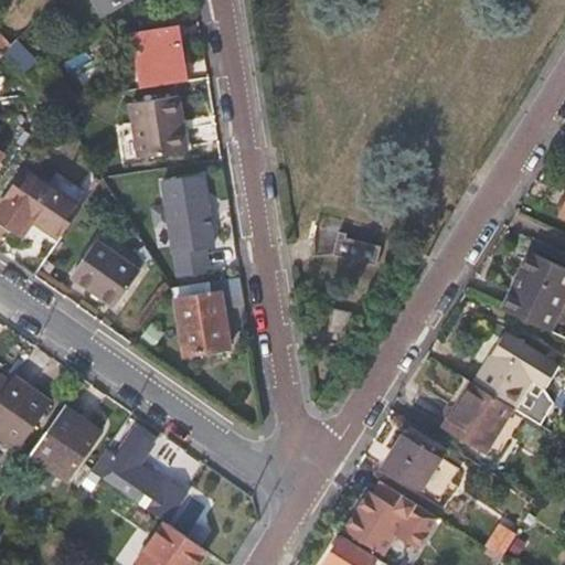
[(94,0),(102,13),(128,0),(94,0)]
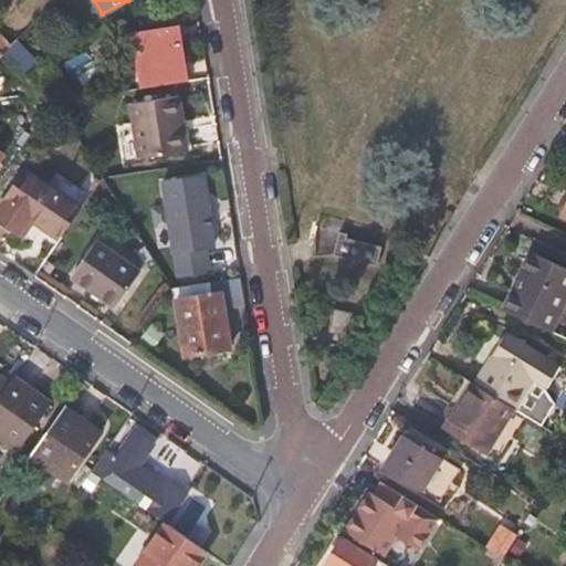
[(136,33),(145,87),(188,80),(179,25),(136,33)]
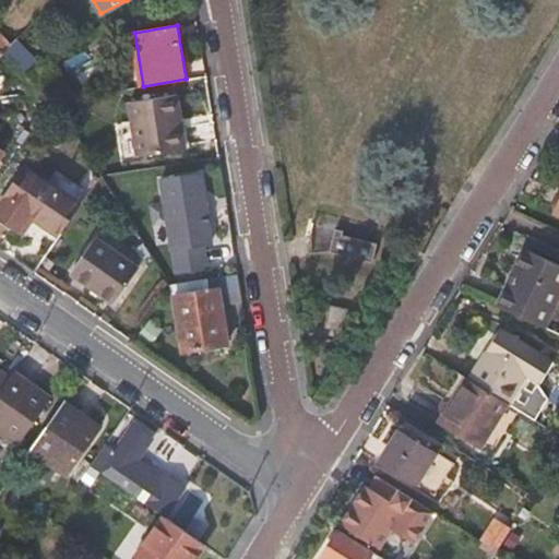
[(0,48),(3,51),(12,43),(0,31),(0,48)]
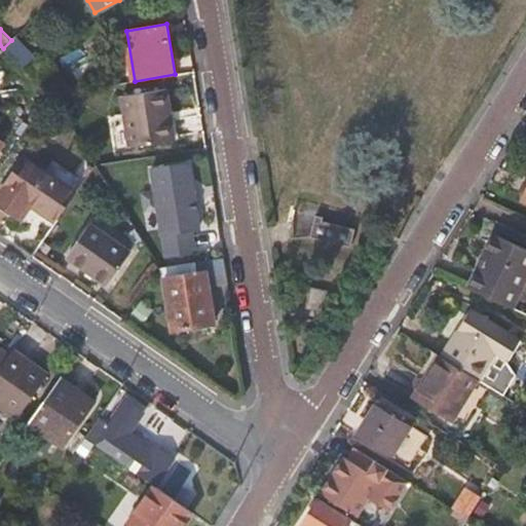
[(3,48),(27,70),(39,63),(15,35),(11,40),(3,48)]
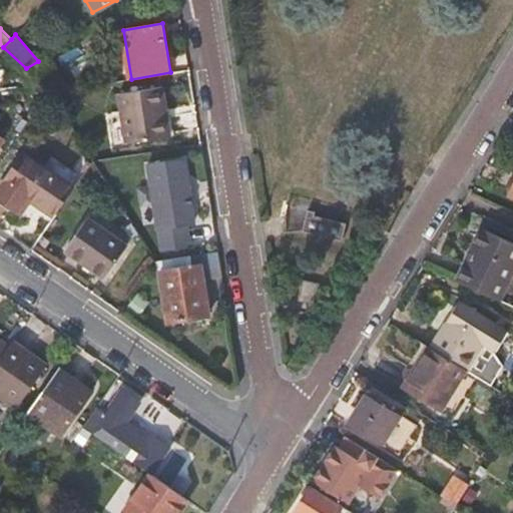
[(126,143),(168,136),(160,87),(118,94),(126,143)]
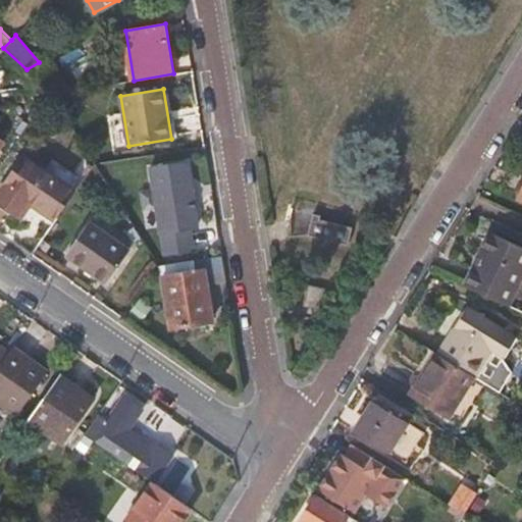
[(183,150),(148,155),(150,168),(146,169),(149,190),(157,189),(165,227),(195,222),(183,150)]
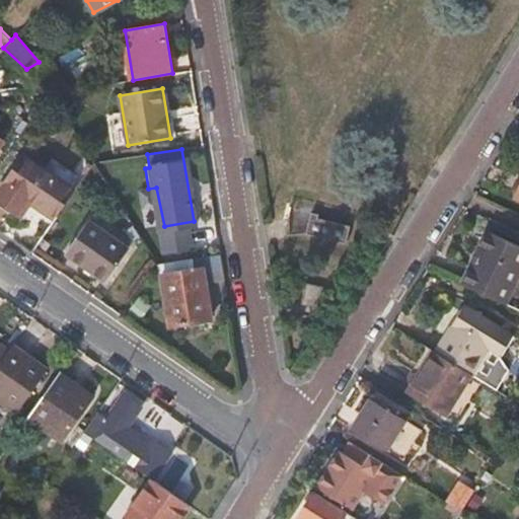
[(29,198),(57,216),(74,190),(25,156),(0,191),(0,201),(18,213),(29,198)]
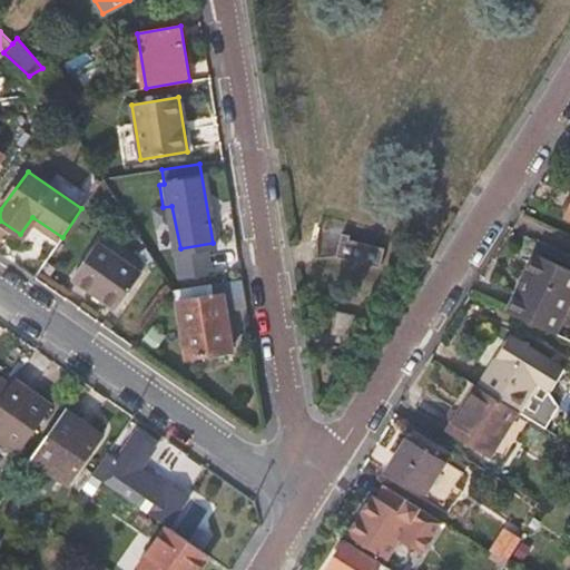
[(342,235),(335,258),(381,269),(385,249),(350,242),(350,237),(342,235)]
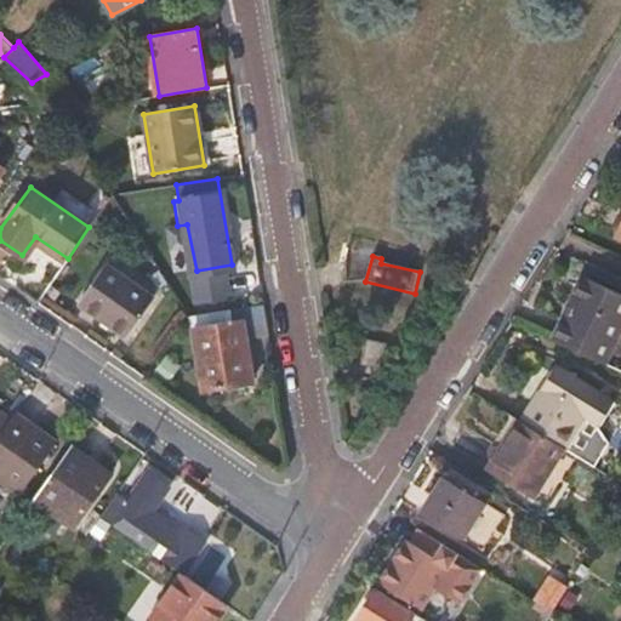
[(127,335),(154,296),(108,263),(81,302),(127,335)]
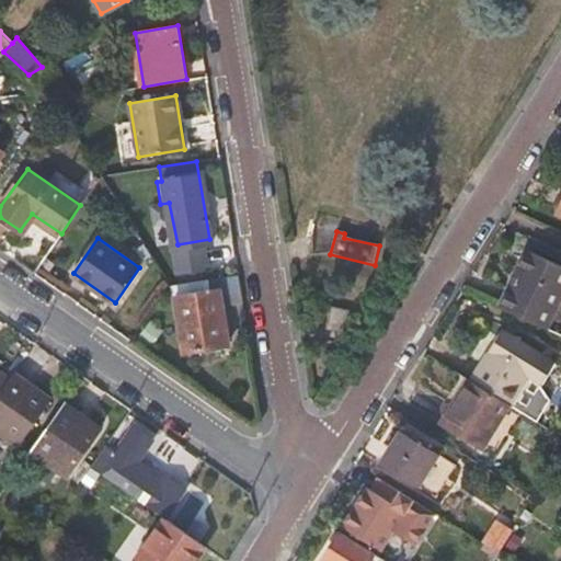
[(560,274),(524,256),(496,313),(545,335),(560,299),(560,274)]
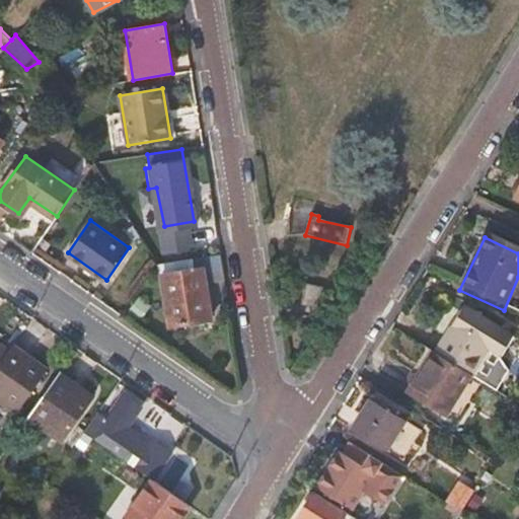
[(170,324),(211,318),(202,267),(162,274),(170,324)]
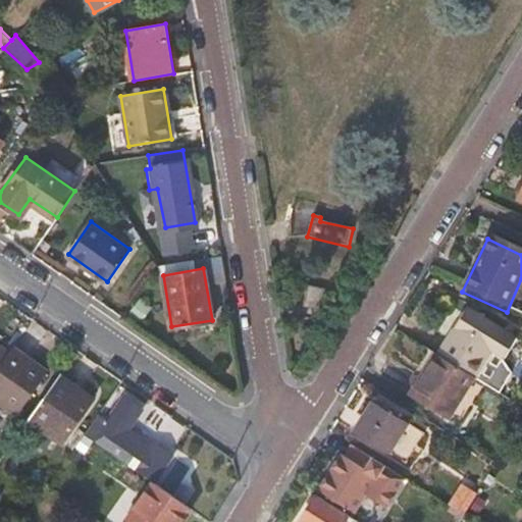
[(474,378),(477,380),(493,354),(505,360),(517,340),(468,309),(438,356),(474,378)]
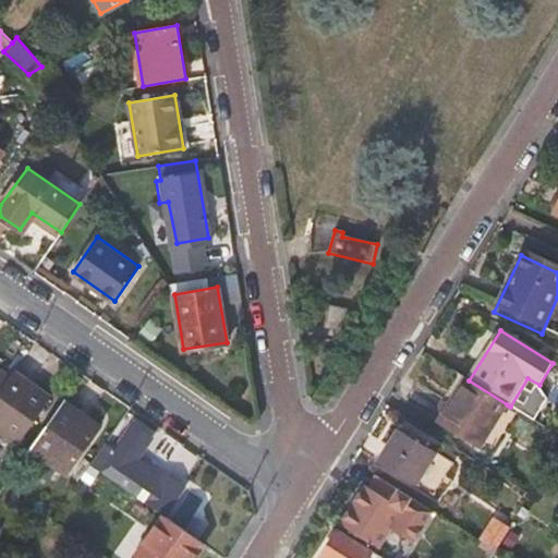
[(52,396),(15,368),(11,376),(0,390),(0,426),(21,440),(52,396)]
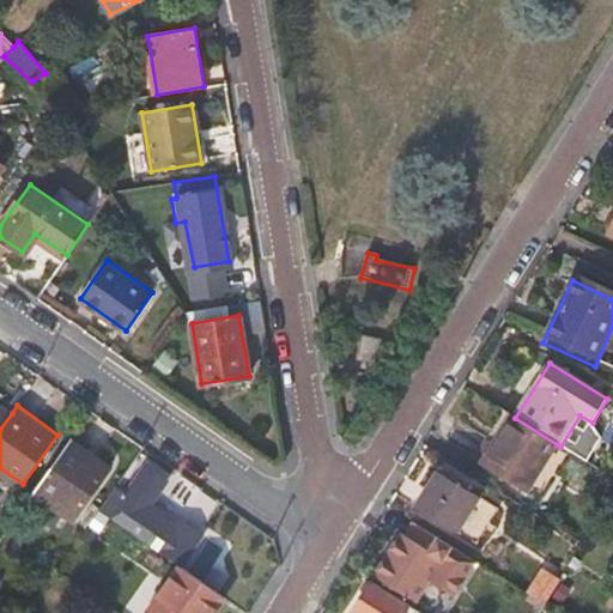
[(0,429),(12,413),(0,405),(0,429)]
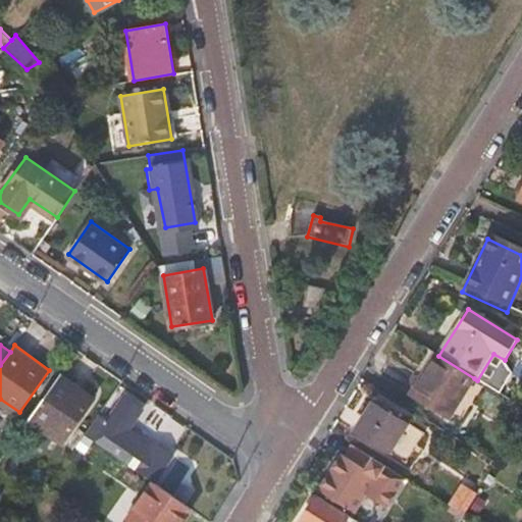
[(438,356),(436,355),(422,378),(411,396),(449,419),(474,378),(438,356)]
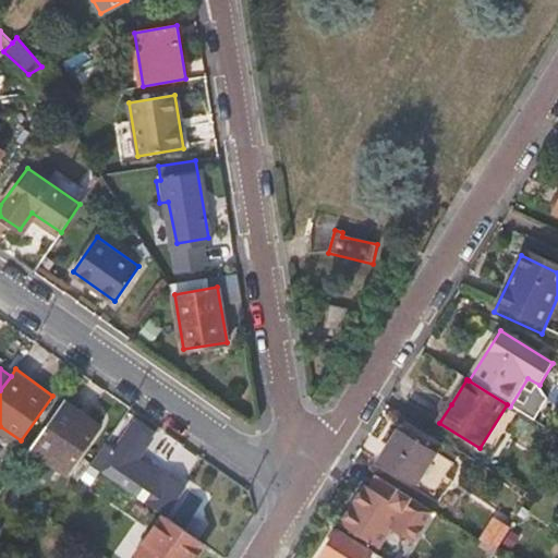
[(100,425),(64,400),(32,447),(68,471),(100,425)]
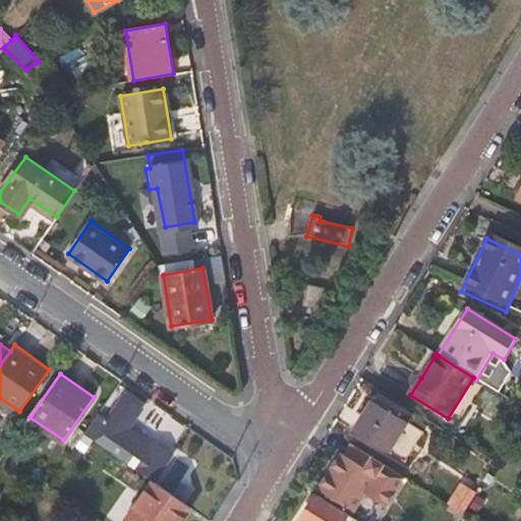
[(410,395),(421,378),(414,373),(403,390),(410,395)]
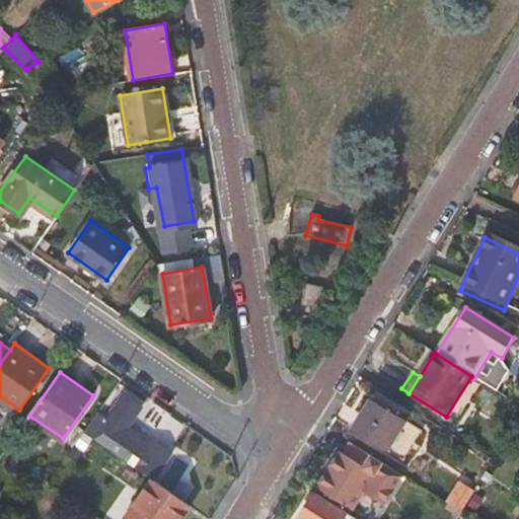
[(110,410),(102,404),(84,430),(90,434),(95,429),(116,443),(118,440),(138,454),(148,439),(134,429),(137,425),(130,421),(140,405),(123,393),(110,410)]
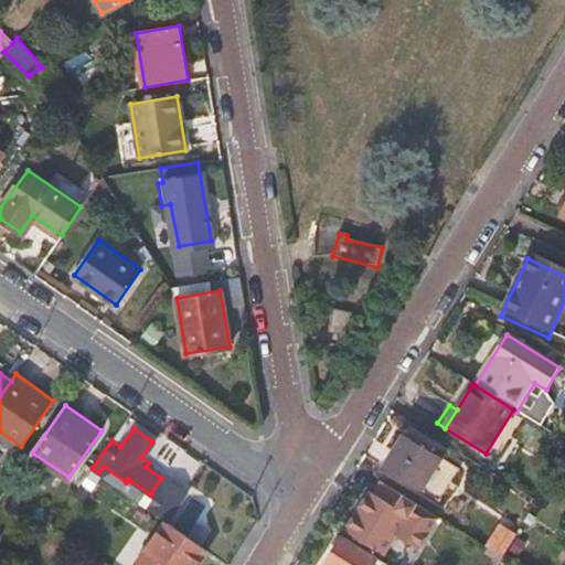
[(385,469),(439,502),(461,467),(406,434),(385,469)]
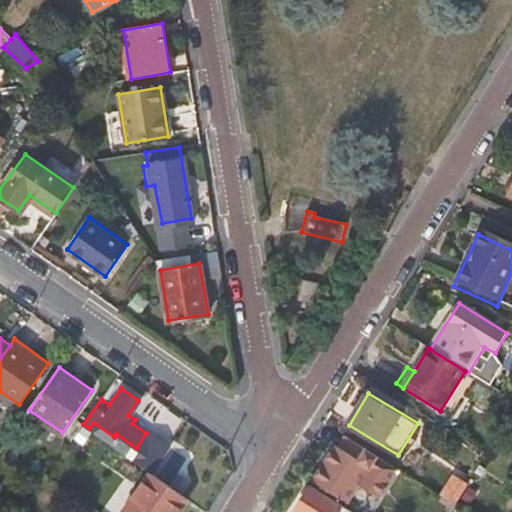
[(132,458),(149,470),(151,472),(172,442),(153,429),(132,458)]
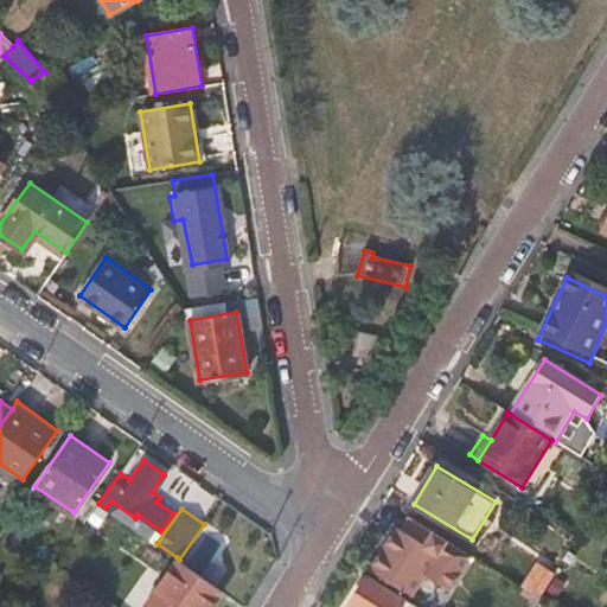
[(398,532),(393,542),(406,550),(411,540),(398,532)]
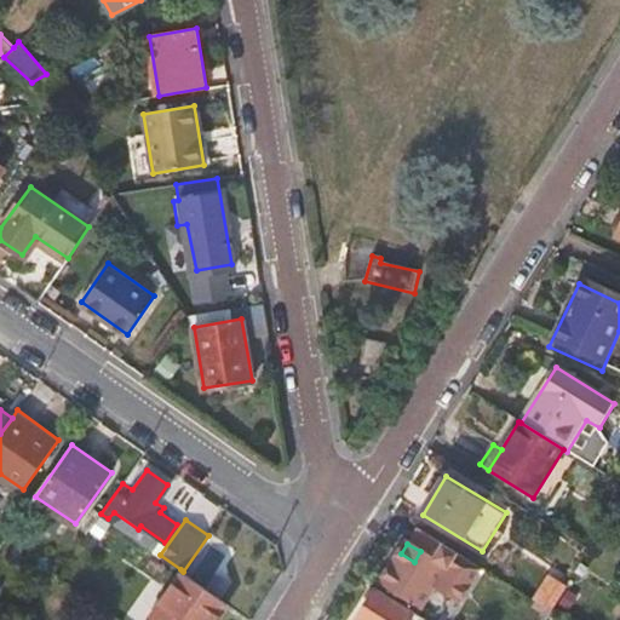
[(448,547),(438,563),(449,569),(438,585),(466,603),(486,572),(448,547)]
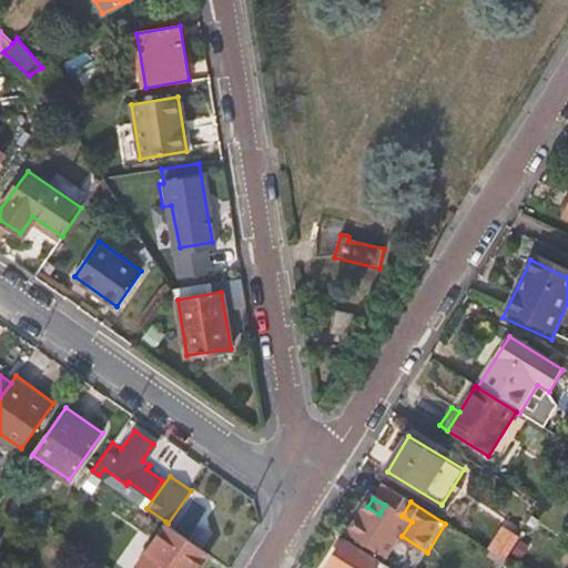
[(379,515),(367,507),(350,535),(388,558),(412,521),(402,516),(385,505),(379,515)]
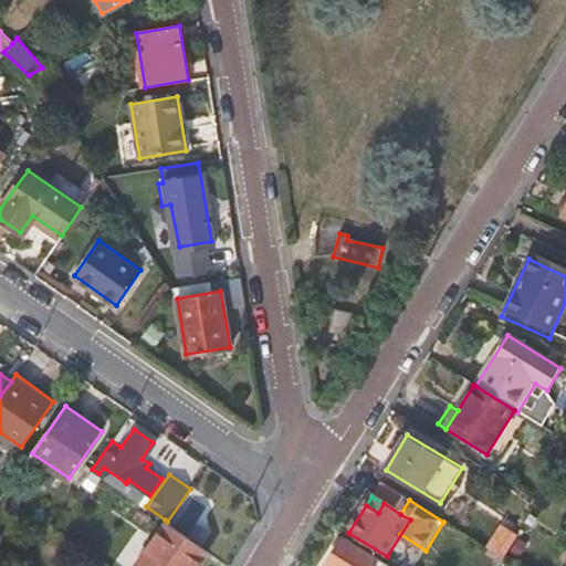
[(146,565),(192,565),(206,548),(167,522),(165,520),(137,559),(146,565)]
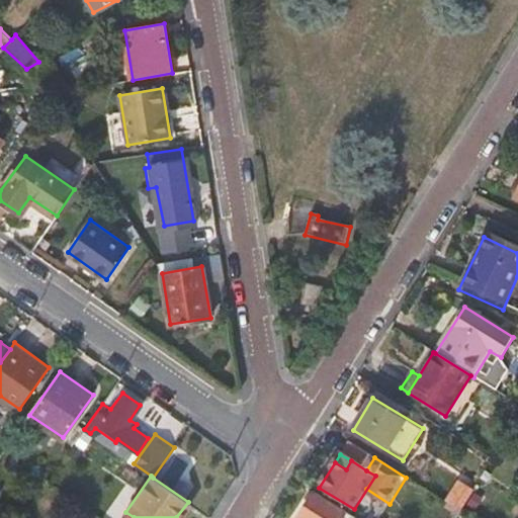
[(449,506),(461,514),(463,511),(475,493),(461,485),(449,506)]
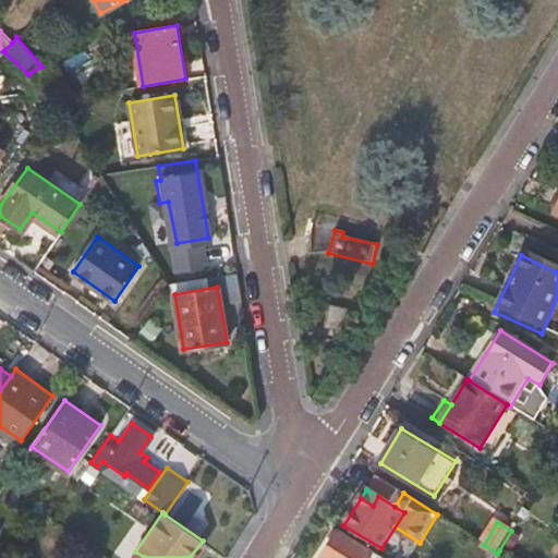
[(367,557),(373,550),(340,531),(322,557),(367,557)]
